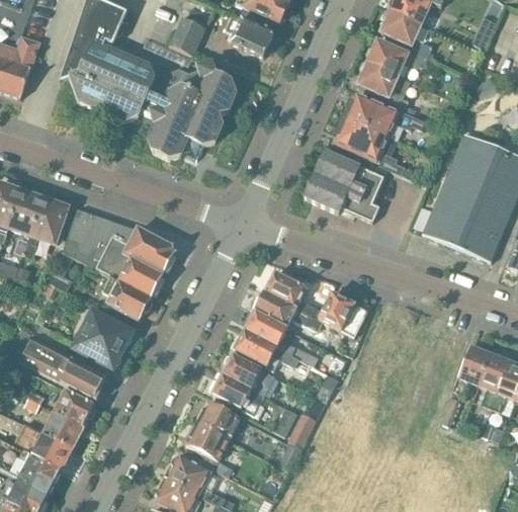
[(85,0),(63,68),(58,81),(61,80),(69,77),(78,99),(125,120),(138,115),(141,109),(151,113),(155,124),(148,140),(153,151),(169,159),(181,154),(181,152),(194,158),(200,144),(203,145),(214,141),(219,133),(222,124),(220,119),(218,113),(229,109),(232,101),(236,93),(233,87),(231,82),(224,78),(216,75),(210,63),(187,72),(183,70),(178,68),(172,70),(167,72),(165,77),(163,81),(159,80),(156,78),(153,71),(151,66),(102,45),(104,39),(112,44),(126,11),(101,0),(85,0)]
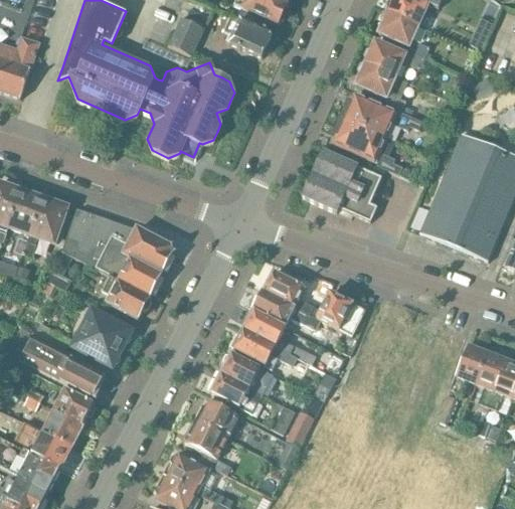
[(265,27),(269,18),(277,22),(287,0),(236,0),(235,2),(240,5),(236,15),(265,27)]
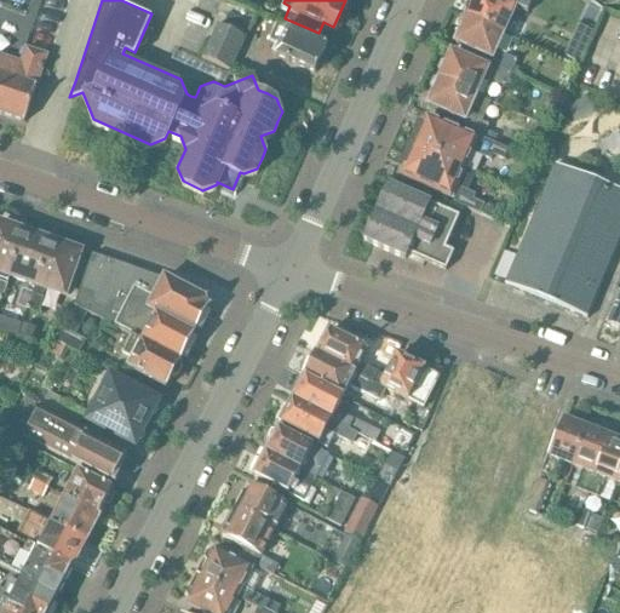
[(468,11),(506,29),(517,3),(527,7),(530,0),(468,0),(465,5),(468,10),(468,11)]
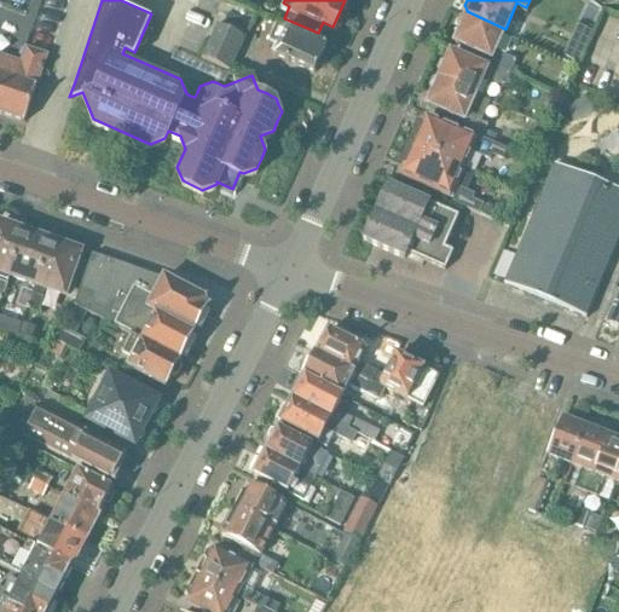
[(505,29),(467,11),(466,13),(461,15),(457,22),(460,28),(455,38),(493,55),(505,29)]
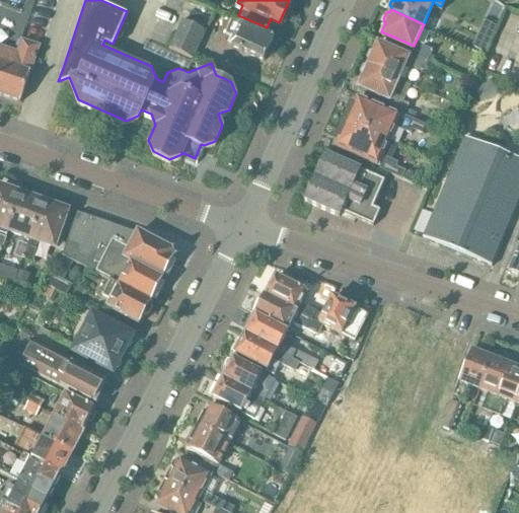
[(267,27),(238,15),(233,13),(225,29),(233,32),(230,41),(265,56),(276,31),(267,27)]
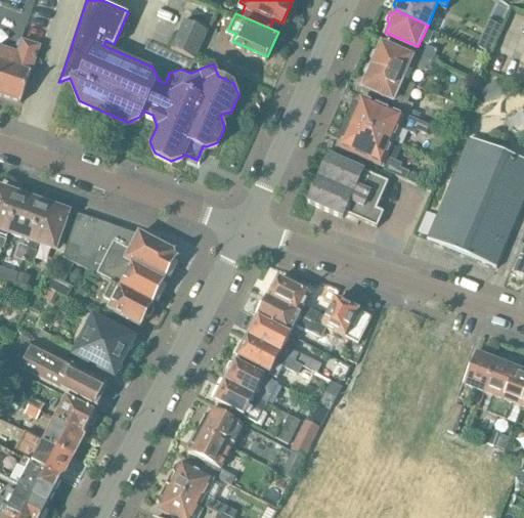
[(208,27),(203,25),(183,15),(171,44),(195,55),(208,27)]
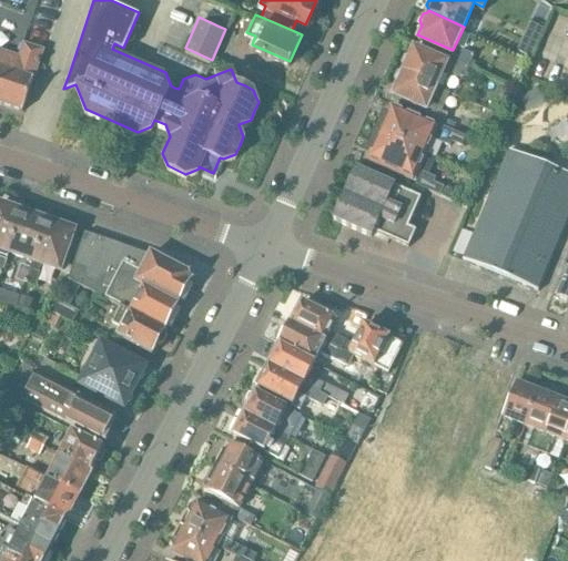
[(524,33),(517,47),(531,53),(537,39),(524,33)]
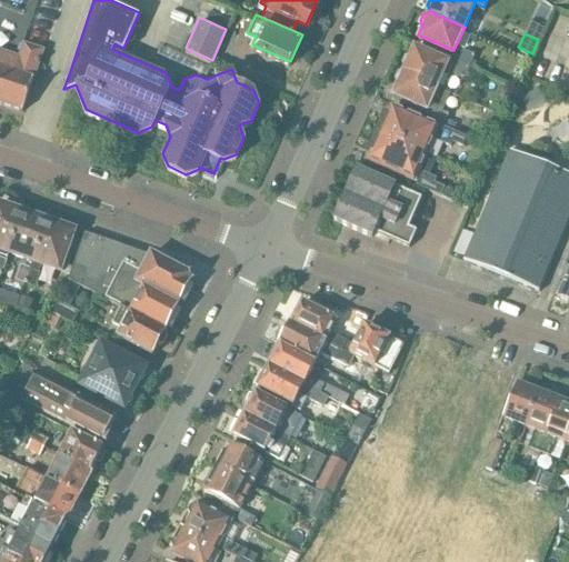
[(0,98),(22,107),(38,63),(43,44),(23,38),(18,50),(0,43),(0,98)]
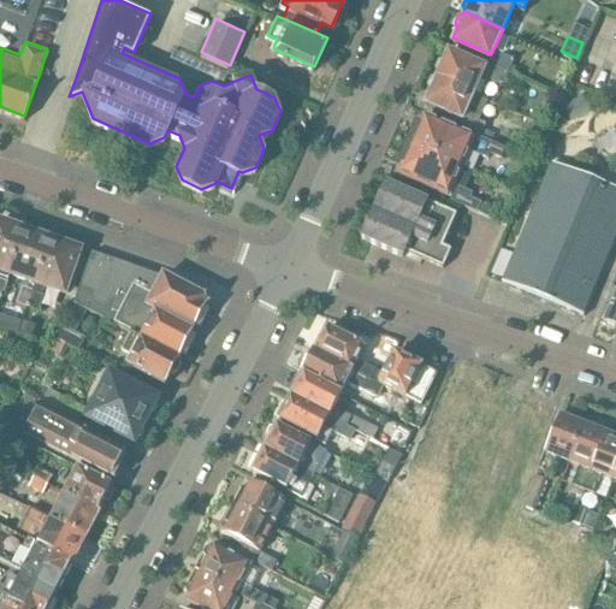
[(437,72),(475,89),(486,64),(448,48),(444,58),(438,59),(436,66),(438,70),(437,72)]
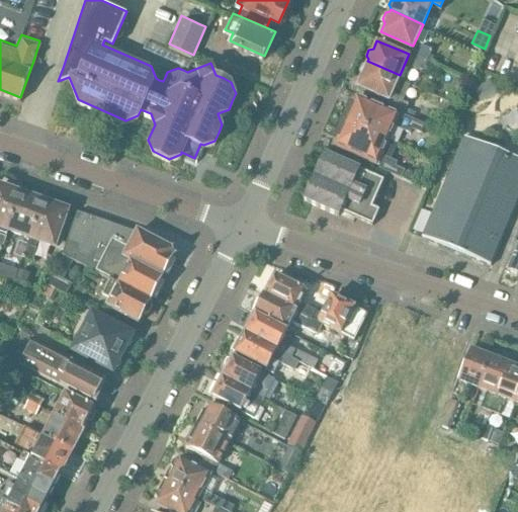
[(417,51),(428,56),(432,46),(421,40),(417,51)]
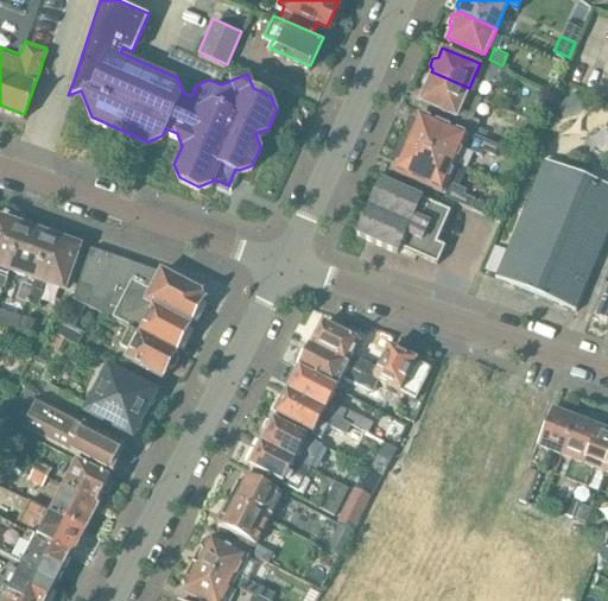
[(496,80),(498,77),(514,84),(518,75),(501,68),(502,65),(489,59),(482,74),(496,80)]
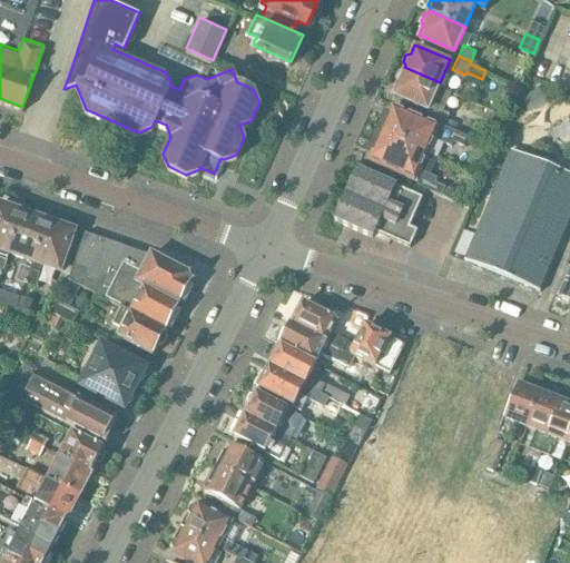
[(432,116),(457,127),(461,117),(446,111),(448,108),(443,107),(451,88),(440,84),(440,82),(404,67),(404,69),(399,71),(396,77),(399,81),(394,91),(434,109),(432,116)]
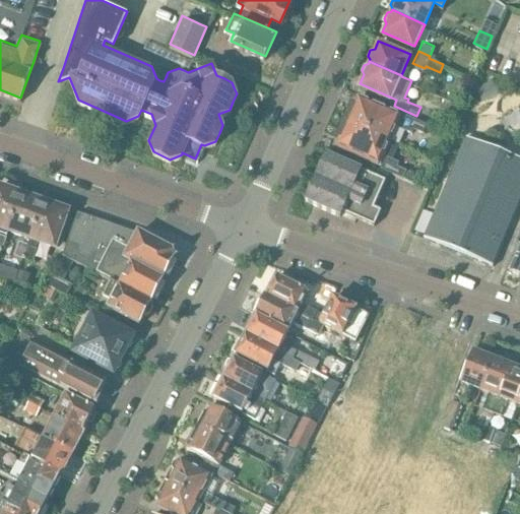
[(493,77),(475,84),(481,98),(498,90),(493,77)]
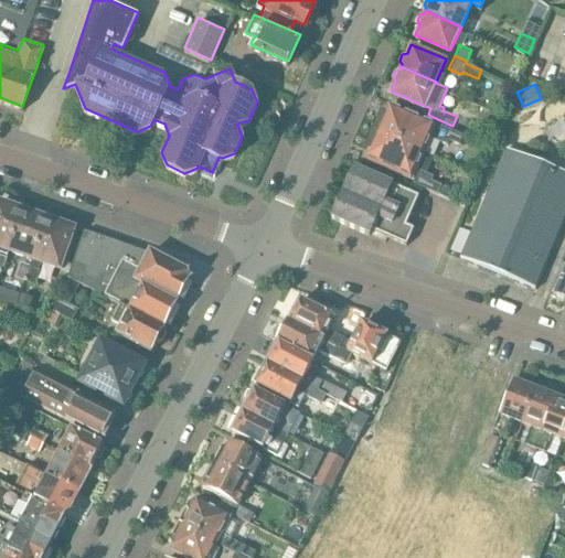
[(425,149),(425,148),(432,133),(447,140),(449,136),(459,140),(464,130),(452,126),(437,119),(436,124),(392,105),(388,113),(384,110),(377,127),(376,128),(425,149)]
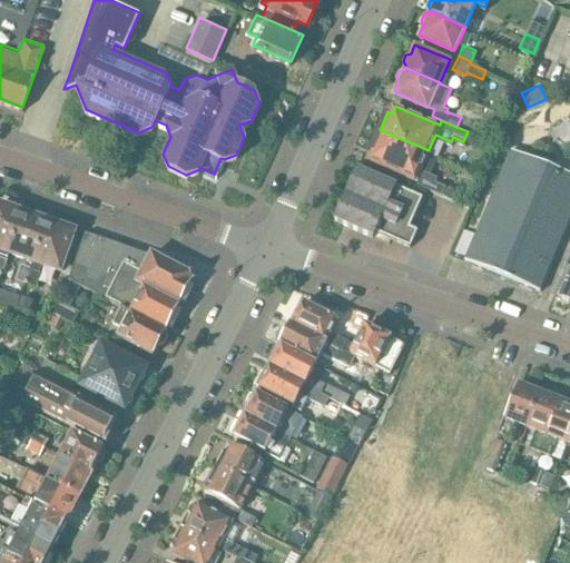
[(421,166),(429,150),(380,129),(373,146),(376,148),(373,156),(395,166),(416,176),(415,180),(441,191),(445,183),(440,180),(435,178),(438,174),(421,166)]
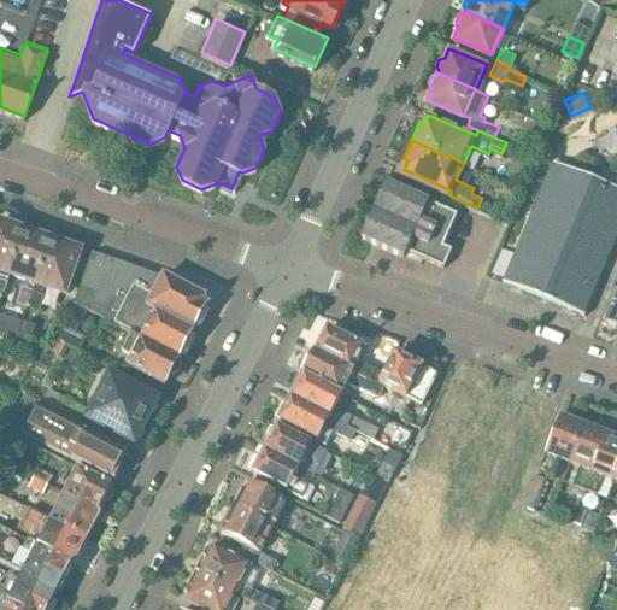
[(616,230),(616,185),(552,158),(503,277),(583,311),(616,230)]
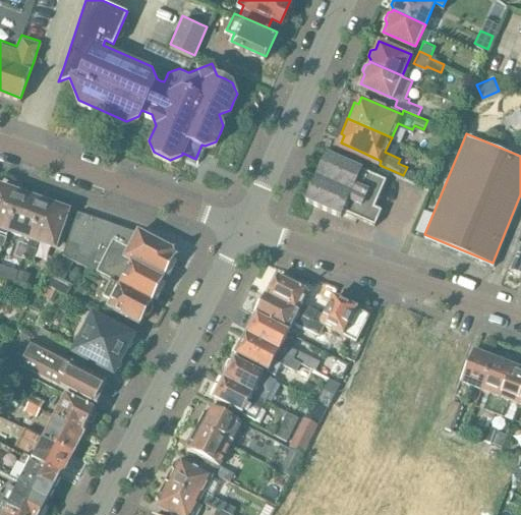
[(305,197),(312,201),(341,213),(343,208),(374,222),(382,207),(373,204),(386,177),(326,151),(305,197)]
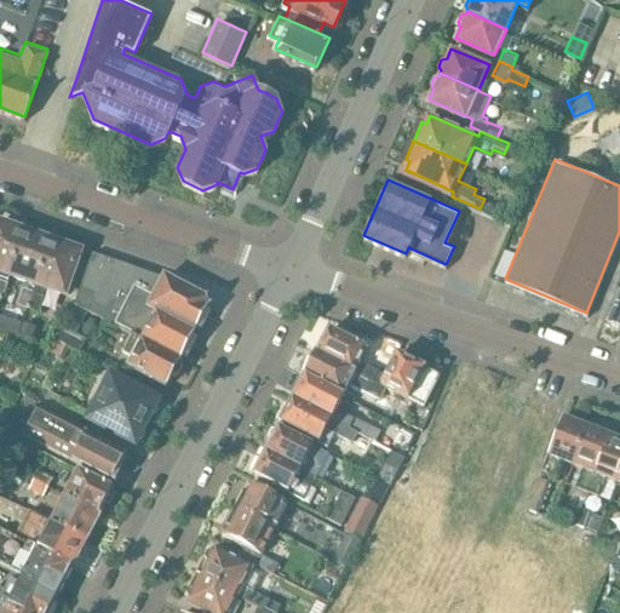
[(0,271),(7,274),(23,229),(0,221),(0,271)]
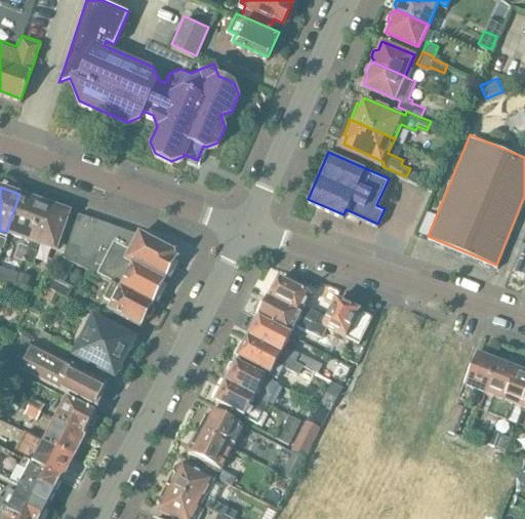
[(30,240),(43,202),(19,194),(6,232),(30,240)]
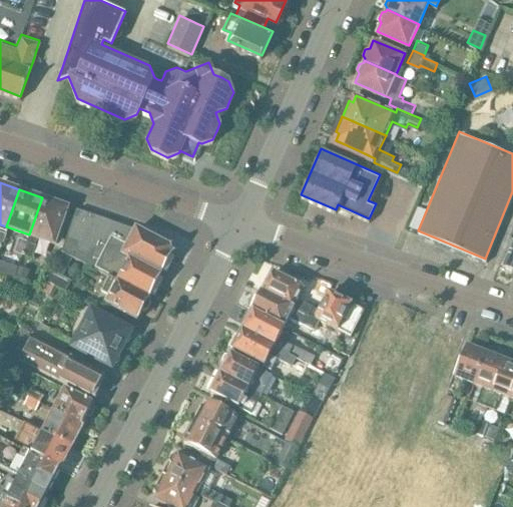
[(42,197),(29,234),(38,237),(51,242),(64,205),(42,197)]
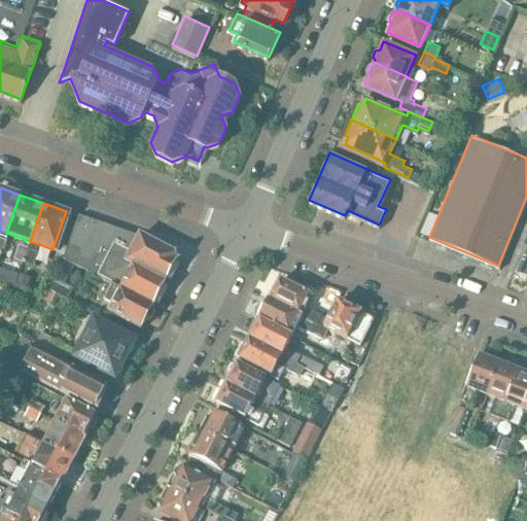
[(111,281),(152,303),(176,258),(175,258),(174,249),(174,248),(140,231),(139,233),(78,211),(63,255),(112,280),(111,281)]
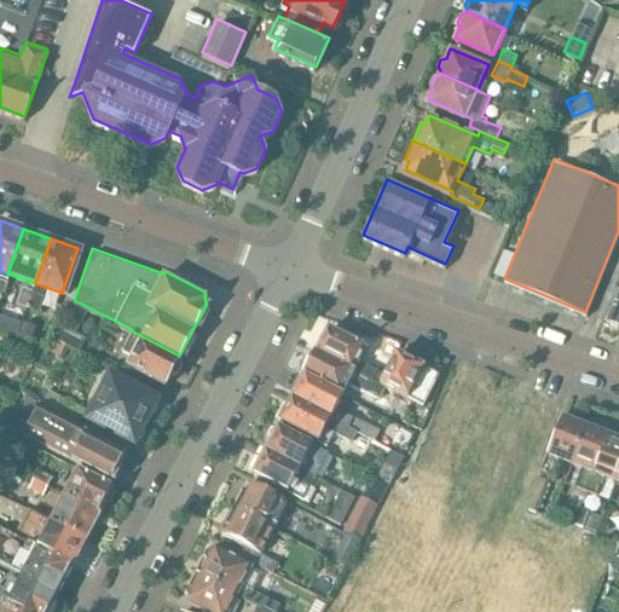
[(28,304),(34,287),(22,283),(17,300),(28,304)]
